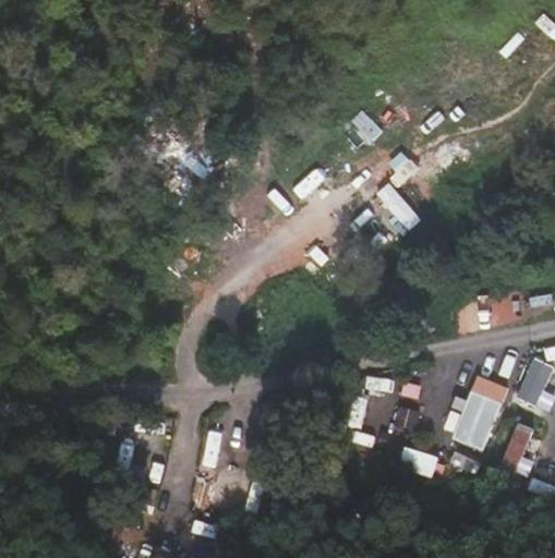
[(408,230),(421,219),(389,182),(376,193),(408,230)]
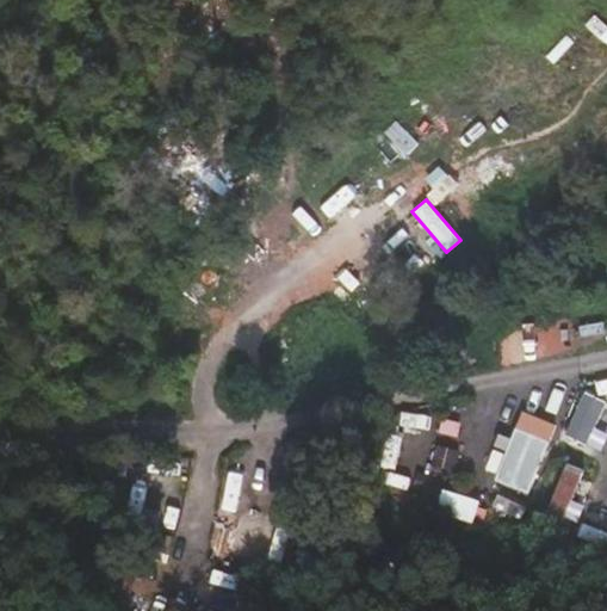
[(590,442),(602,397),(578,392),(567,436),(590,442)]
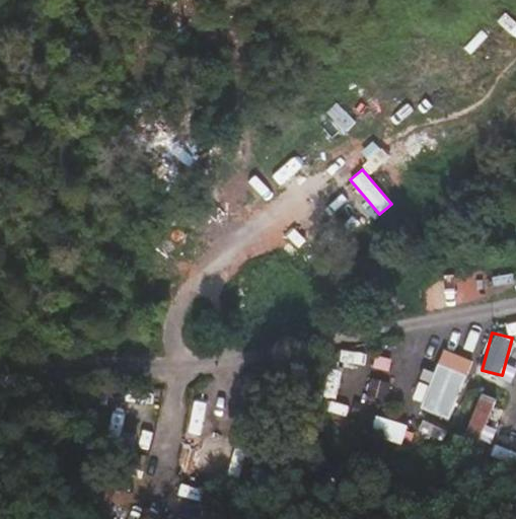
[(351,404),(365,371),(336,359),(321,392),(351,404)]
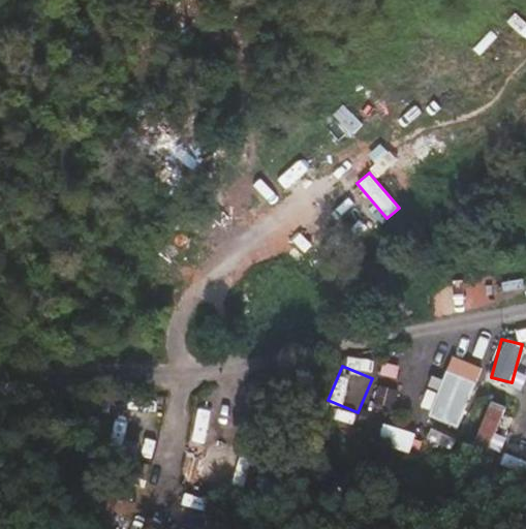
[(473,406),(445,396),(440,413),(455,418),(449,435),(462,439),(473,406)]
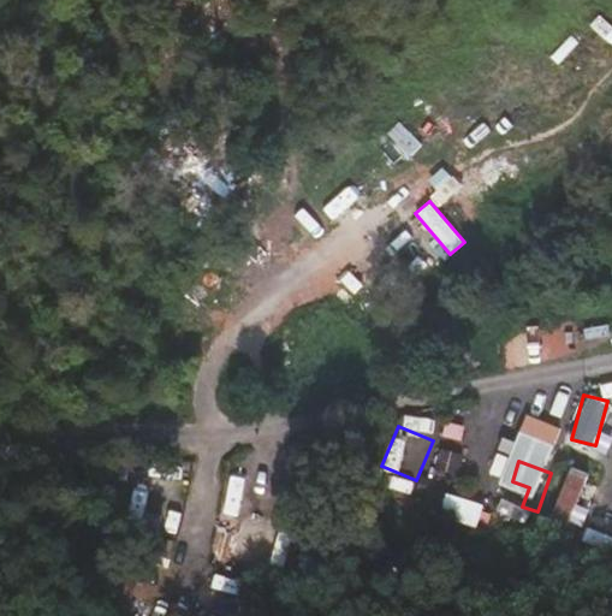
[(571,467),(548,514),(574,526),(596,479),(571,467)]
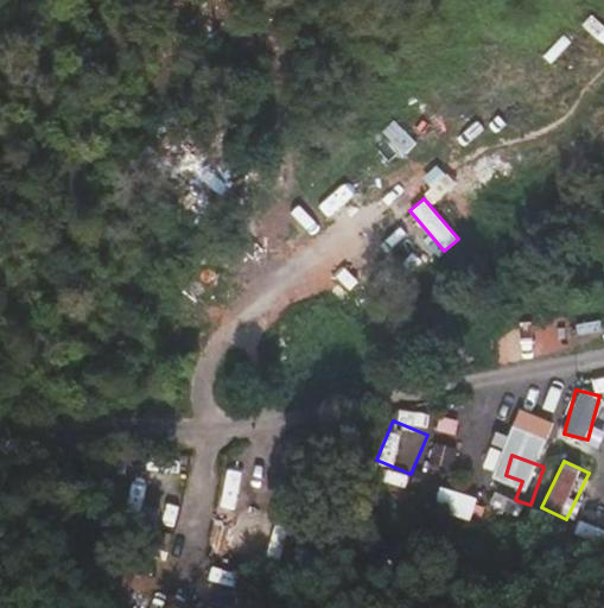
[(439,487),(433,510),(470,519),(476,498),(439,487)]
